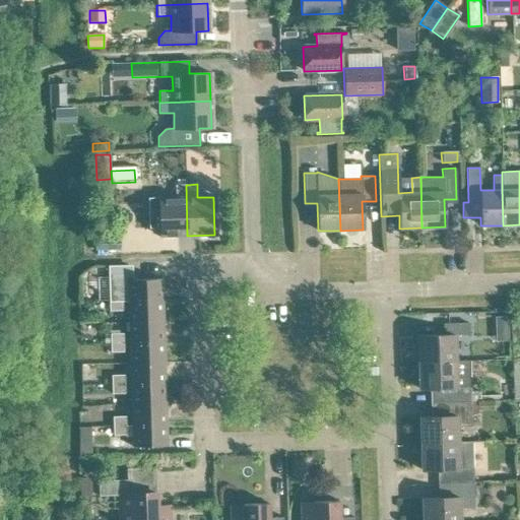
[(159,236),(187,236),(186,185),(175,185),(175,198),(159,198),(159,197),(147,198),(148,229),(159,228),(159,236)]
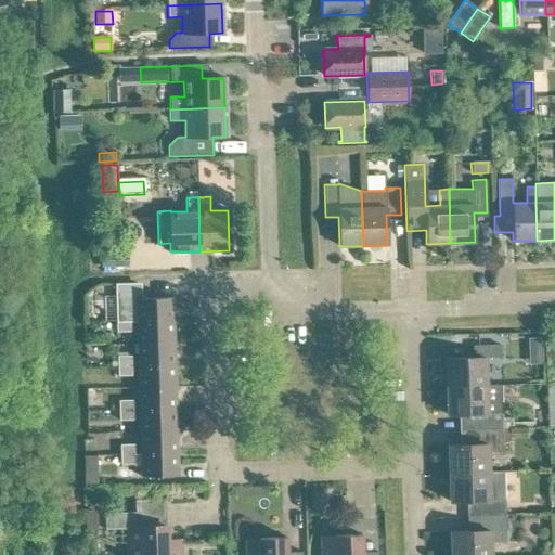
[(101,267),(127,267),(127,253),(100,253),(101,267)]
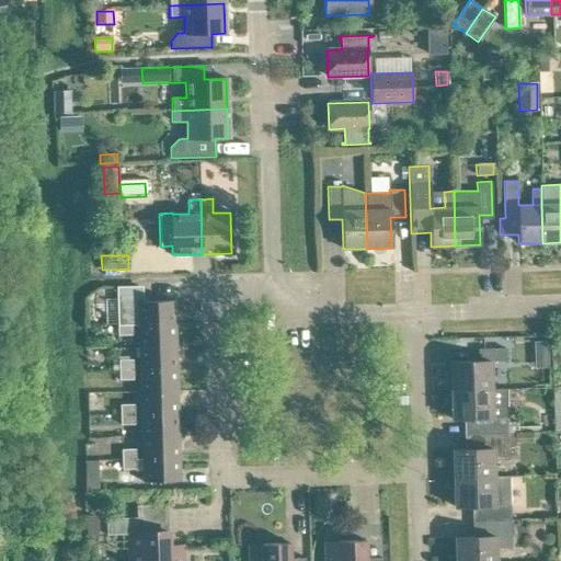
[(138,324),(174,323),(174,300),(141,301),(141,286),(116,287),(117,324),(138,324)]
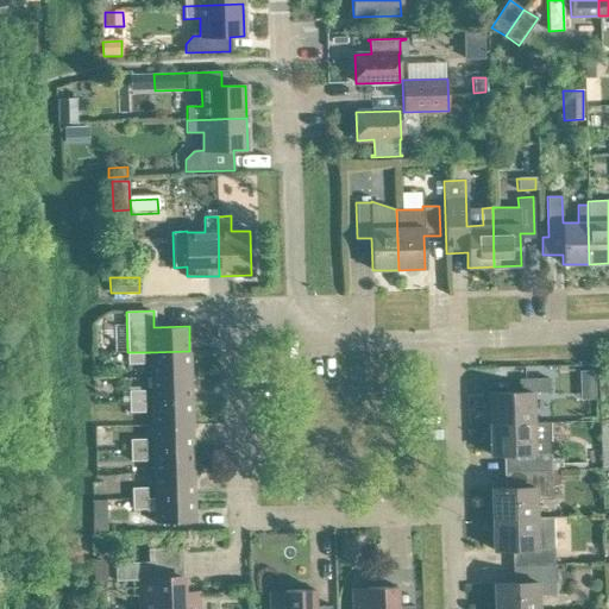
[(189,351),(150,352),(150,376),(190,375),(189,351)]
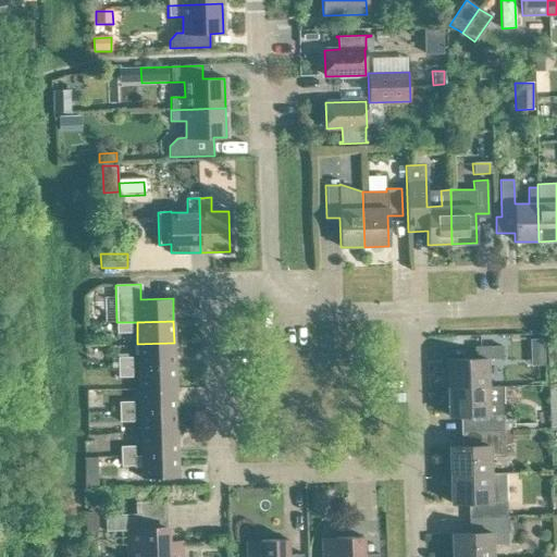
[(138,367),(175,366),(174,343),(137,344),(138,367)]
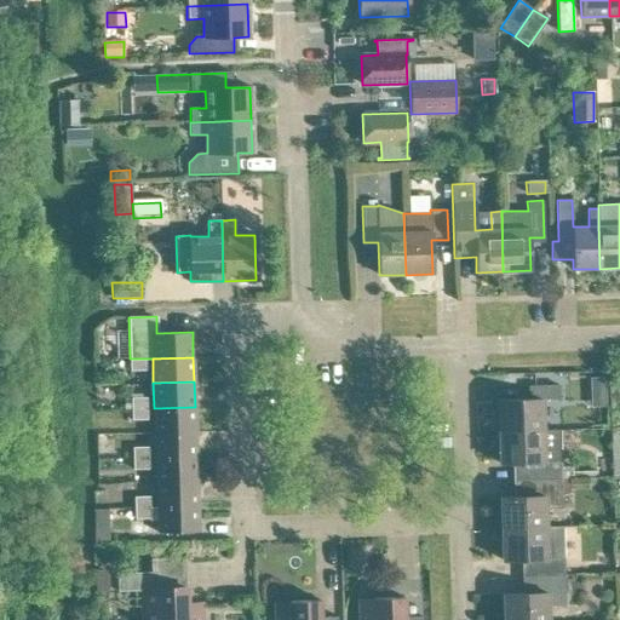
[(499,432),(543,431),(541,400),(558,400),(558,385),(528,386),(528,400),(498,401),(499,432)]
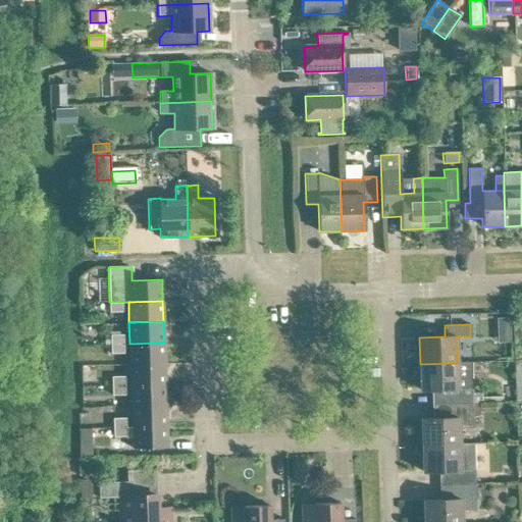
[(498,343),(510,342),(510,329),(497,330),(498,343)]
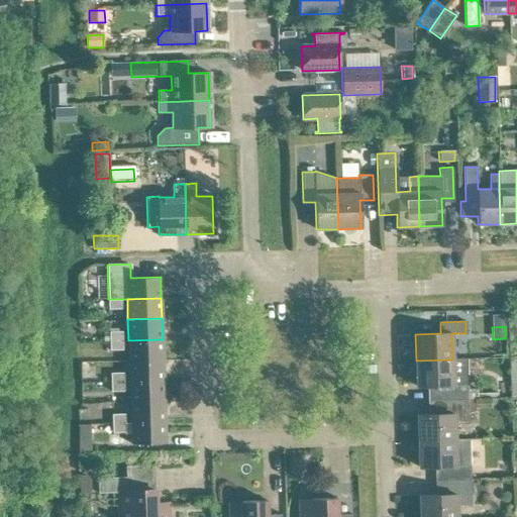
[(109,341),(122,341),(122,332),(109,332),(109,341)]
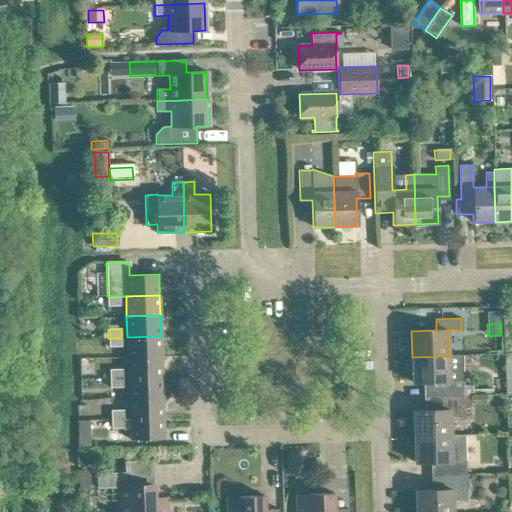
[(128,358),(161,357),(161,336),(127,337),(128,358)]
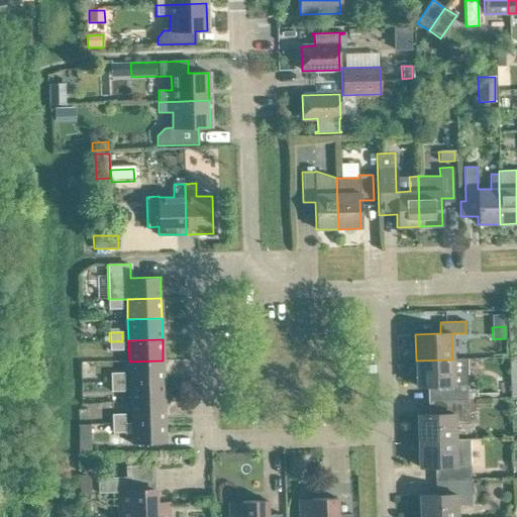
[(122,341),(109,341),(109,350),(123,349),(122,341)]
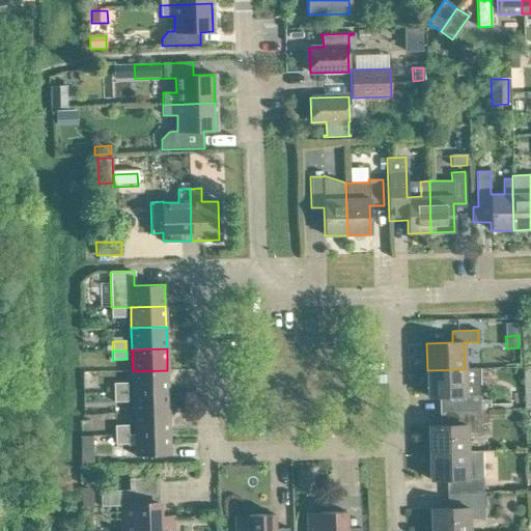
[(440,411),(480,410),(479,368),(465,369),(427,370),(427,397),(439,397),(440,411)]
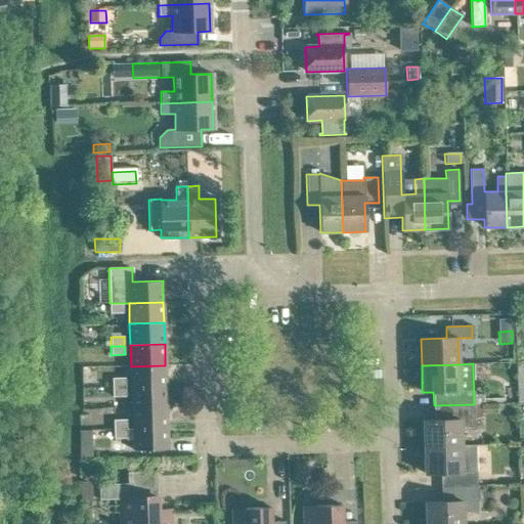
[(131,387),(166,386),(165,365),(131,366),(131,387)]
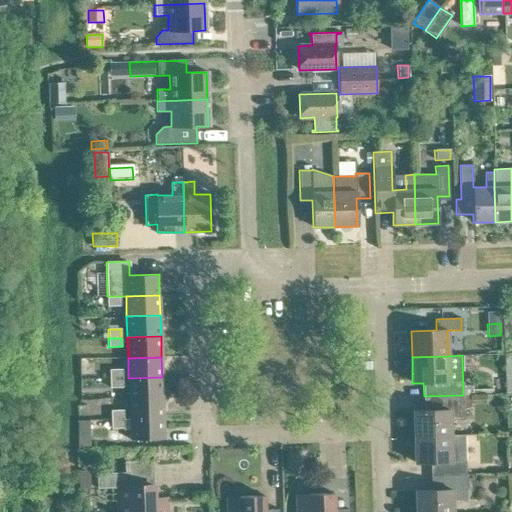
[(110,378),(123,378),(123,369),(109,369),(110,378)]
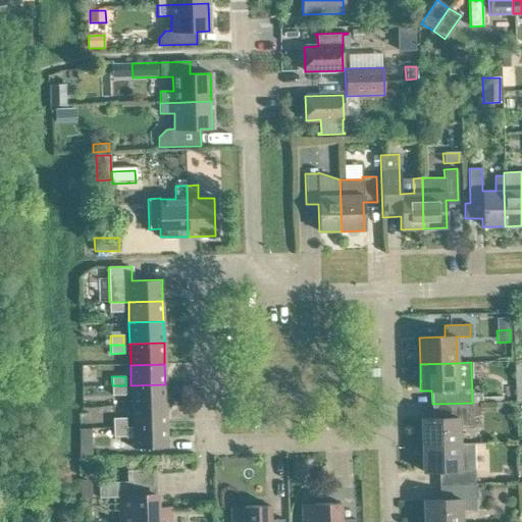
[(132,407),(166,406),(165,384),(131,385),(132,407)]
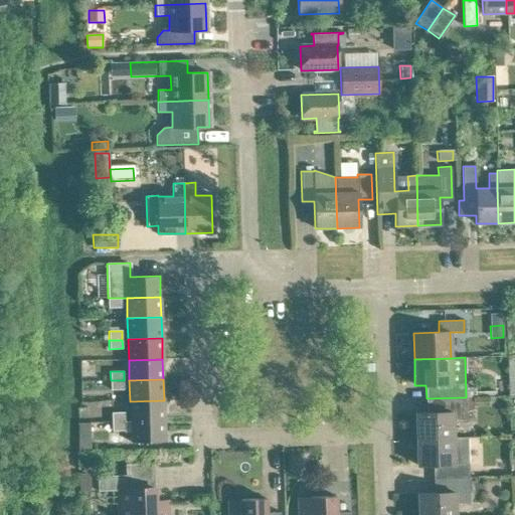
[(124,380),(111,380),(111,390),(124,389),(124,380)]
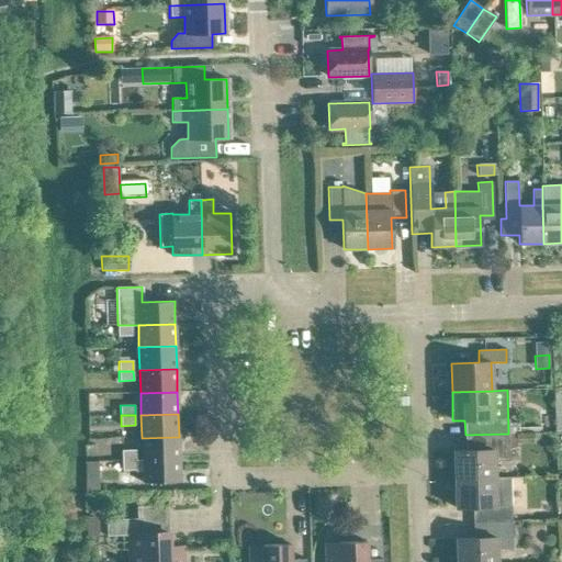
[(454,480),(494,479),(493,461),(510,461),(509,450),(517,450),(517,444),(534,442),(532,437),(517,437),(517,434),(508,434),(465,435),(465,451),(453,451),(454,480)]
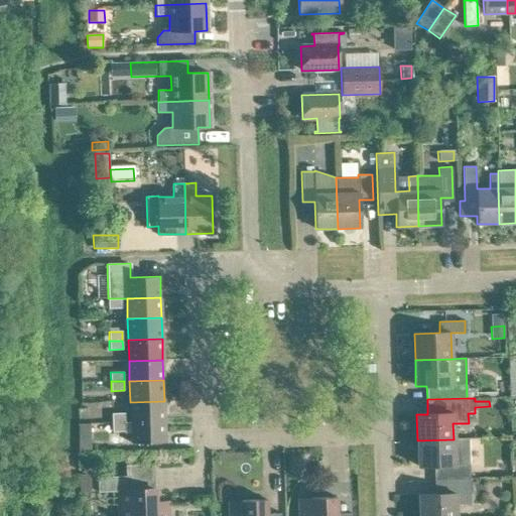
[(131,422),(164,421),(164,401),(130,402),(131,422)]
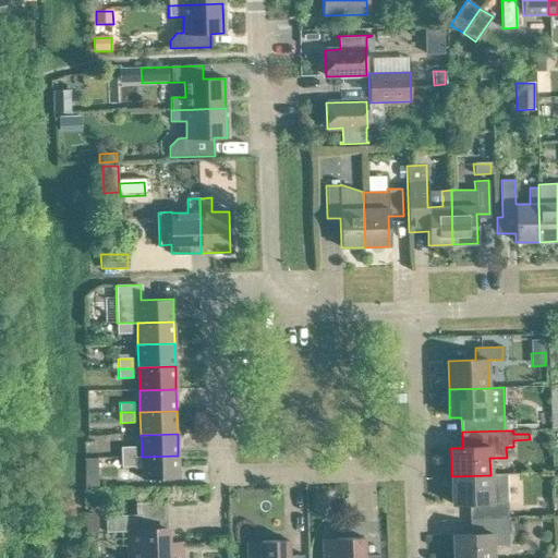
[(133,447),(121,447),(121,457),(135,456),(135,447),(133,447)]
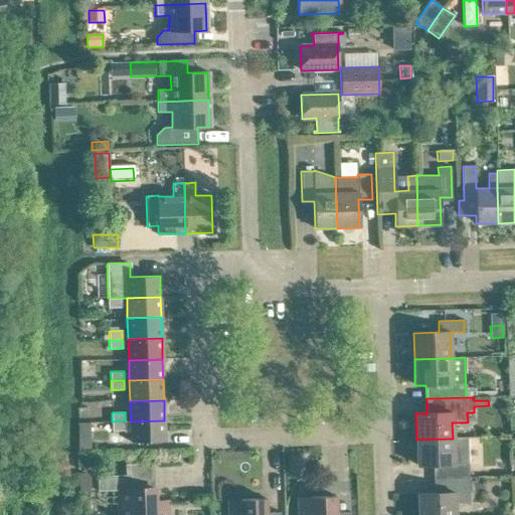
[(125,420),(112,421),(112,431),(125,431),(125,420)]
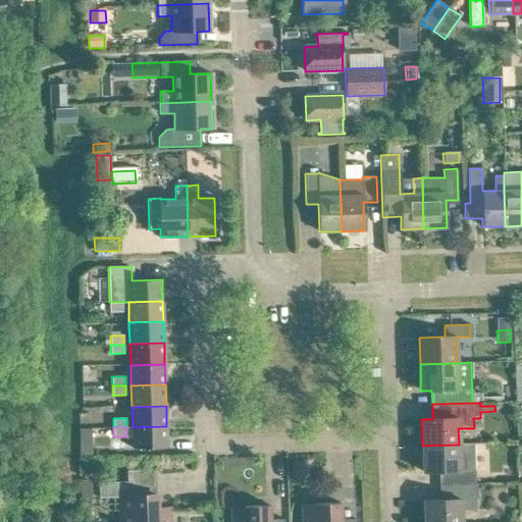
[(166,426),(133,427),(133,449),(167,448),(166,426)]
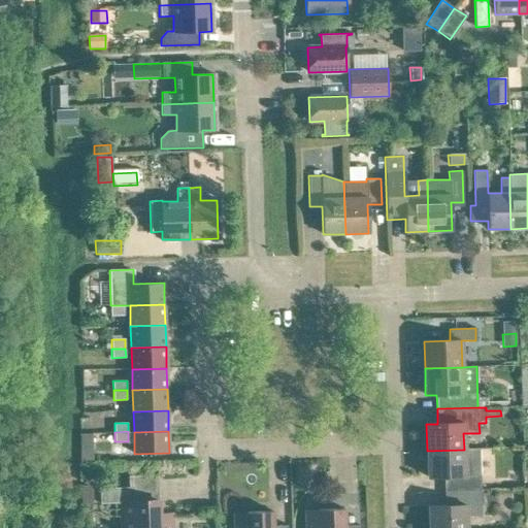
[(95,462),(94,434),(79,434),(80,463),(95,462)]
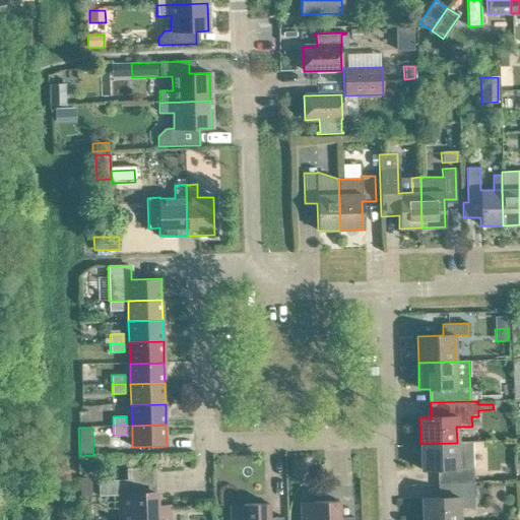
[(438,483),(472,482),(471,442),(457,443),(420,444),(421,470),(438,469),(438,483)]
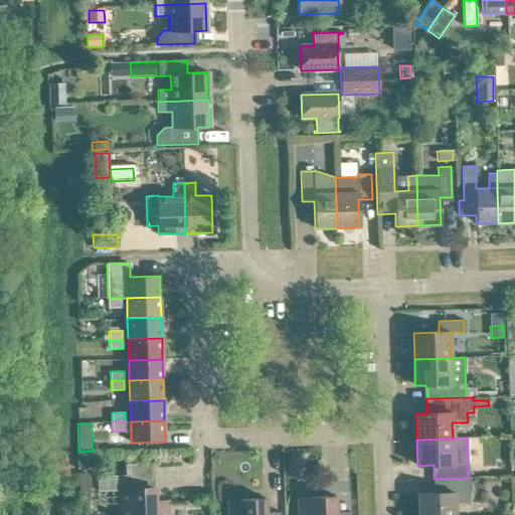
[(130,489),(129,475),(97,476),(98,492),(118,491),(118,514),(167,514),(167,502),(155,502),(154,488),(130,489)]
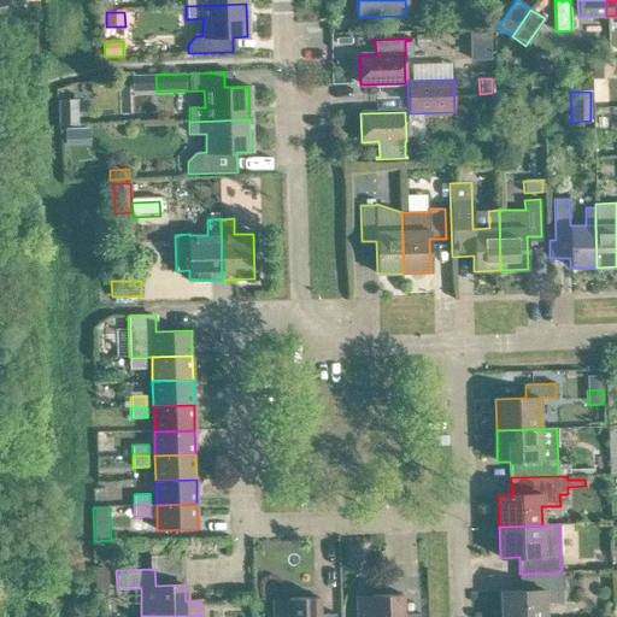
[(501,616),(545,616),(545,603),(562,601),(560,573),(519,574),(519,591),(501,591),(501,616)]
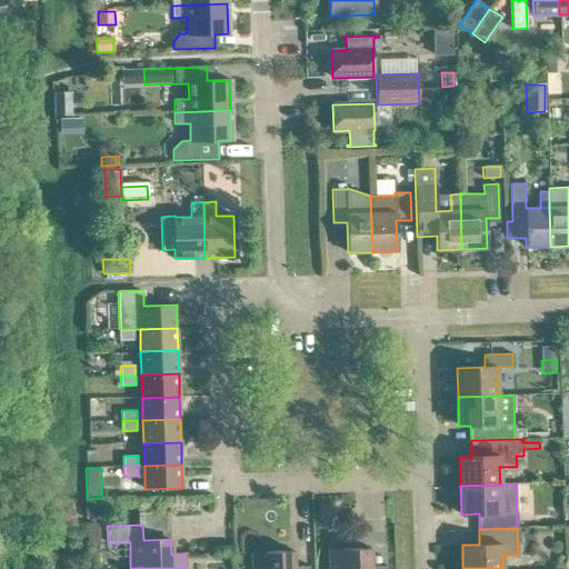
[(371,567),(370,548),(342,549),(342,550),(329,550),(329,568),(386,568),(387,566),(371,567)]
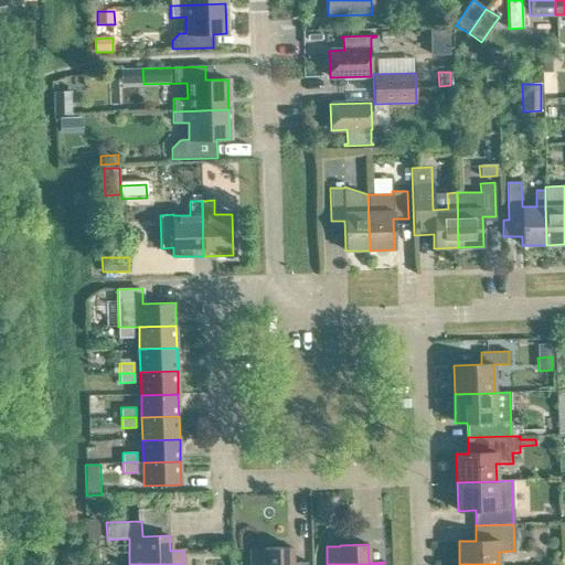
[(291,563),(291,547),(264,548),(249,550),(249,564),(307,564),(307,562),(291,563)]
